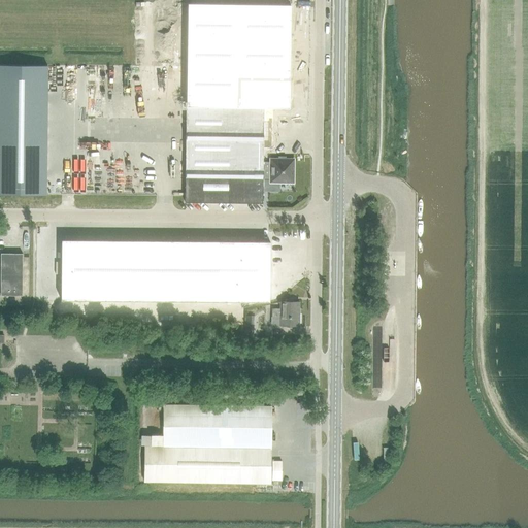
[(184,197),(184,203),(185,203),(261,204),(262,204),(262,199),(262,191),(262,179),(262,162),(262,147),(270,147),(270,108),(289,108),(290,5),(187,4),(186,67),(185,121),(184,197)]
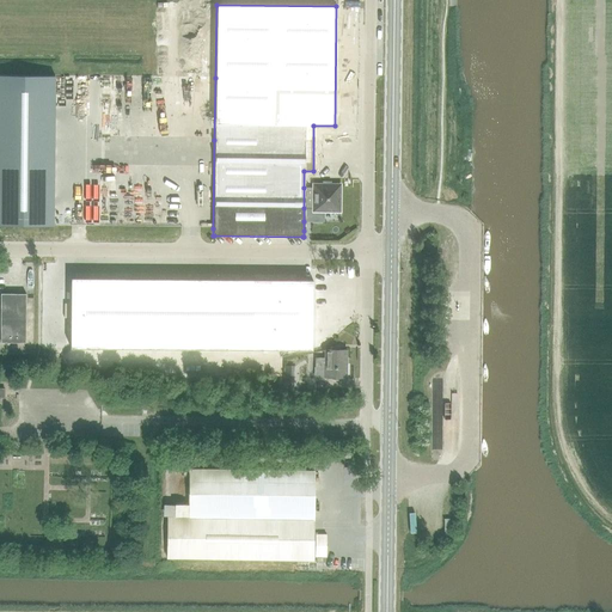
[(0,75),(0,225),(53,226),(55,77),(0,75)]
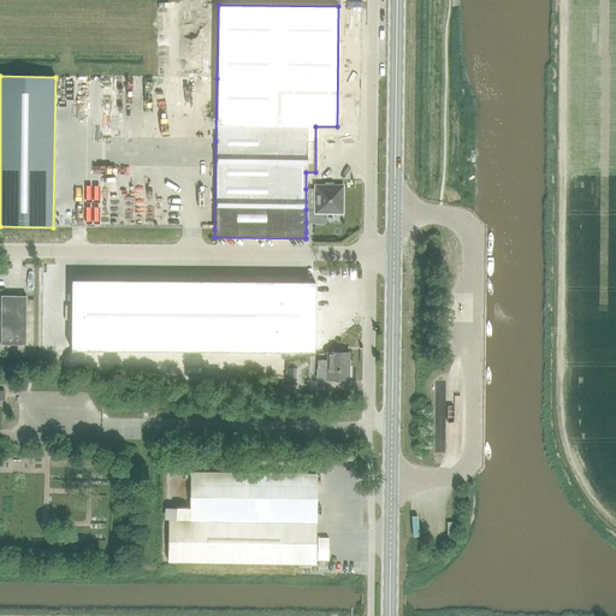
[(306,189),(306,209),(314,211),(314,213),(341,213),(342,187),(317,187),(315,187),(315,189),(306,189)]
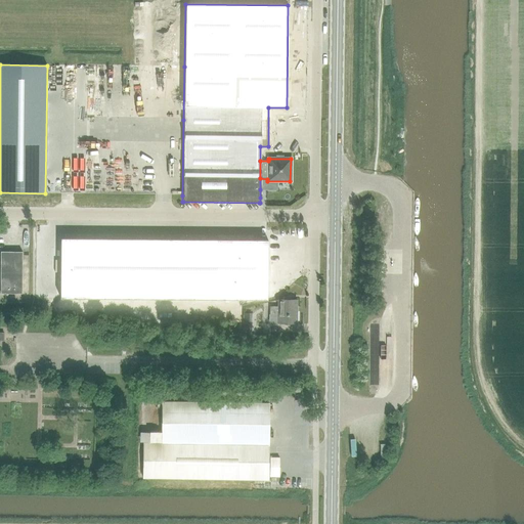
[(108,172),(107,164),(96,165),(97,174),(108,172)]
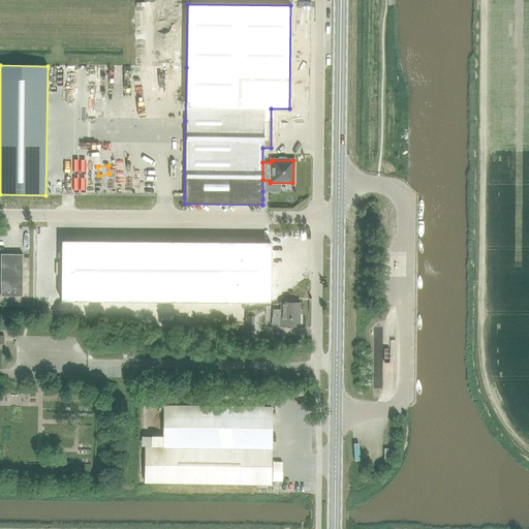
[(395,178),(391,182),(402,192),(406,188),(395,178)]
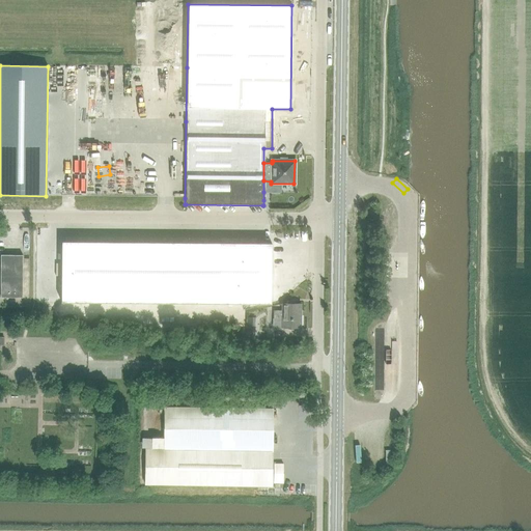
[(61,242),(61,302),(271,304),(271,244),(61,242)]
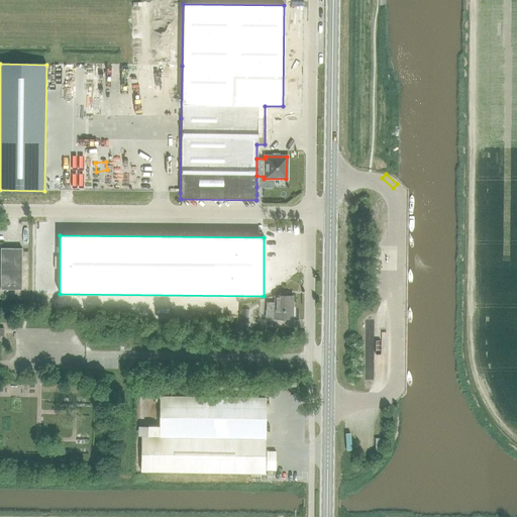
[(1,248),(0,290),(21,290),(21,248),(1,248)]
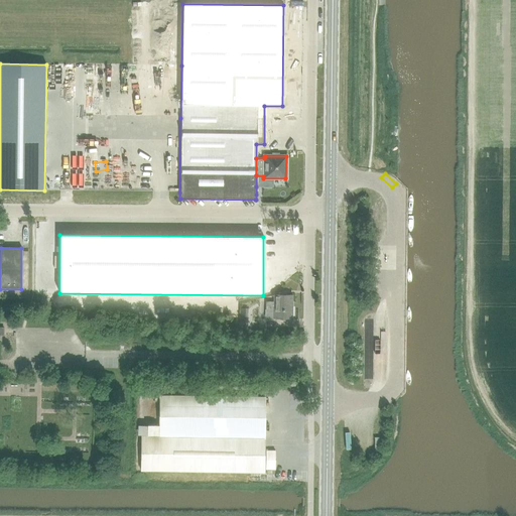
[(265,301),(265,318),(273,318),(291,318),(291,295),(273,295),(273,302),(265,301)]
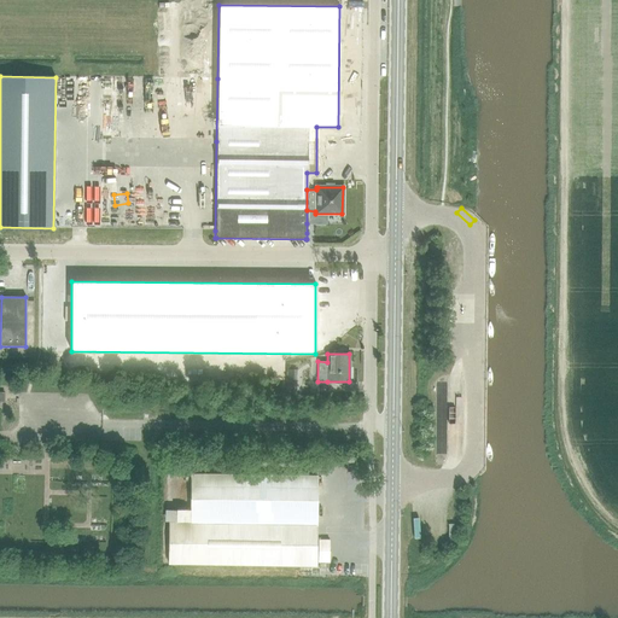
[(169,522),(168,564),(315,565),(315,560),(318,560),(318,561),(328,561),(328,540),(318,540),(318,548),(315,548),(316,476),(191,474),(190,508),(178,508),(178,522),(169,522)]
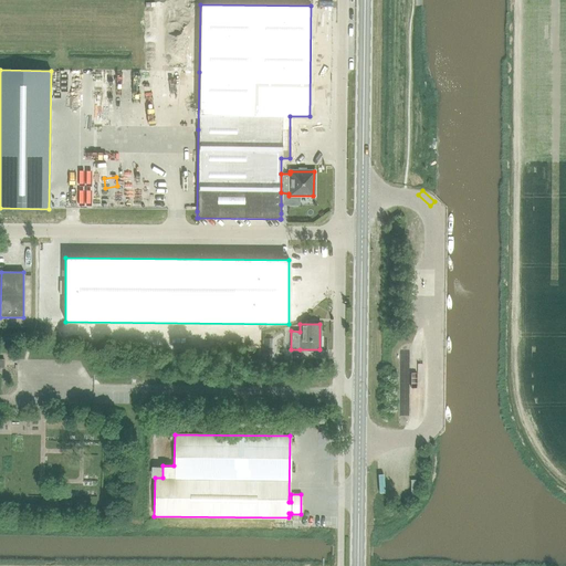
[(327,490),(327,484),(297,481),(296,488),(327,490)]
